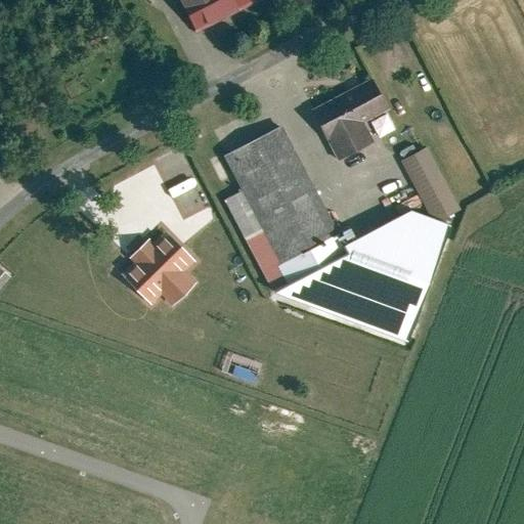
[(175,0),(190,29),(247,0),(175,0)]
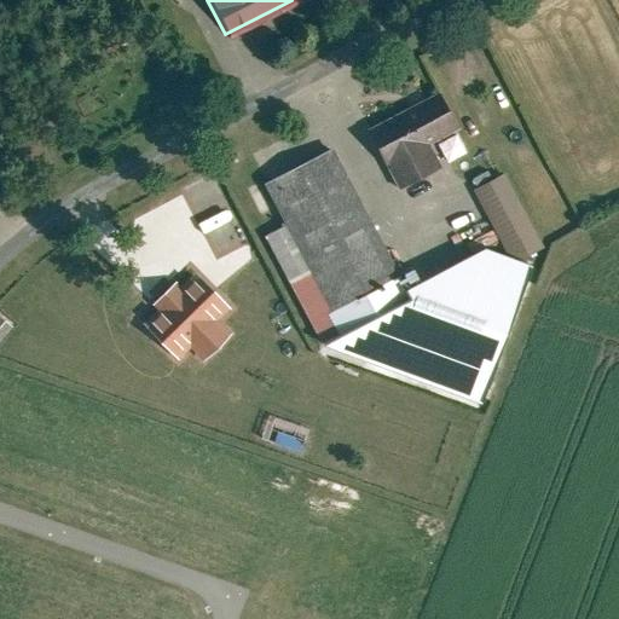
[(437,91),(369,127),(403,190),(443,169),(428,144),(457,128),(437,91)]
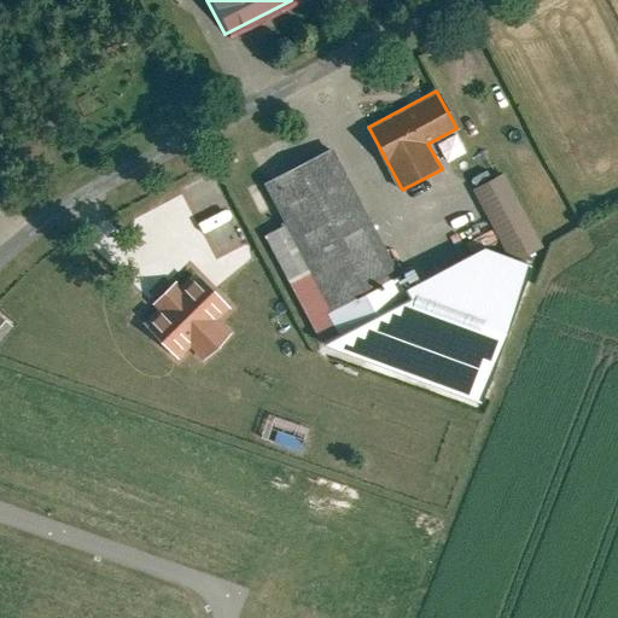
[(176,97),(162,104),(169,120),(184,112),(176,97)]
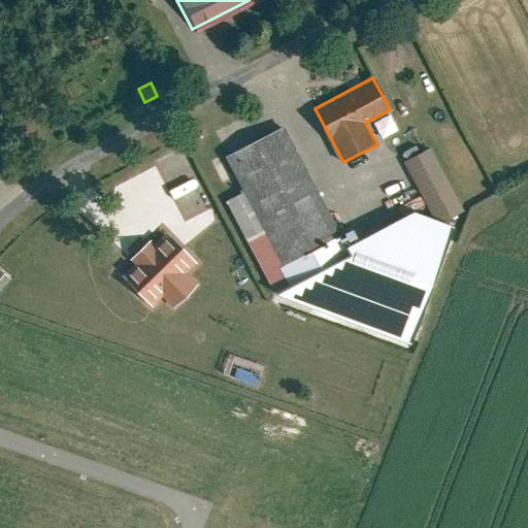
[(390,114),(374,123),(383,137),(397,129),(390,114)]
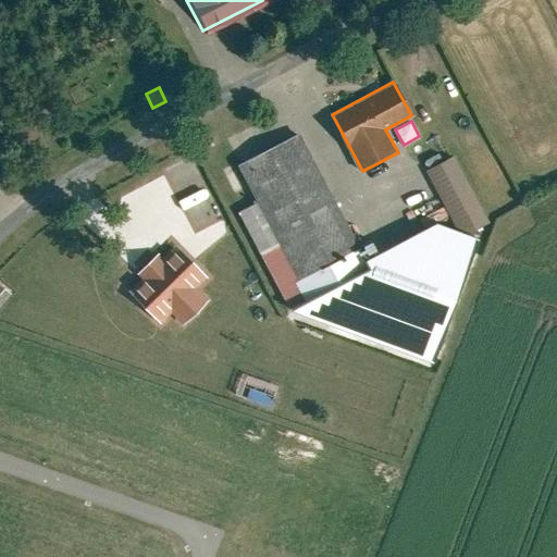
[(313,273),(322,289),(366,268),(297,132),(235,163),(254,201),(236,210),(258,252),(275,244),(295,282),(313,273)]
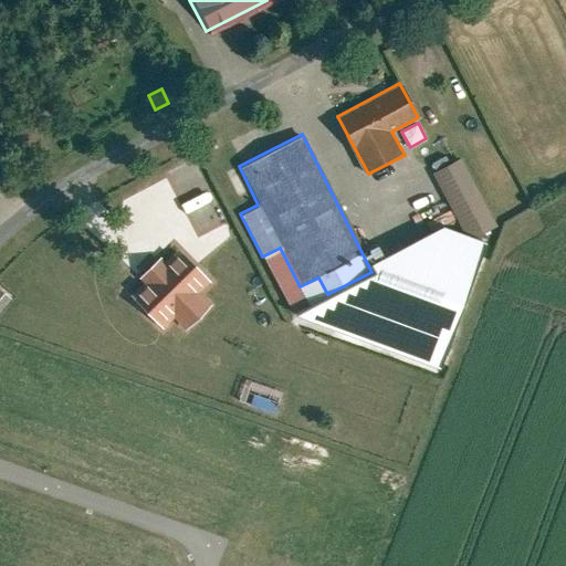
[(491,220),(459,157),(432,171),(467,236),(491,220)]
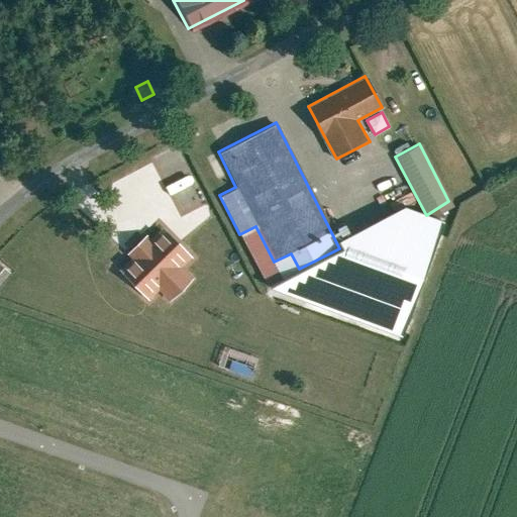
[(443,223),(402,208),(338,243),(342,250),(276,290),(401,337),(443,223)]
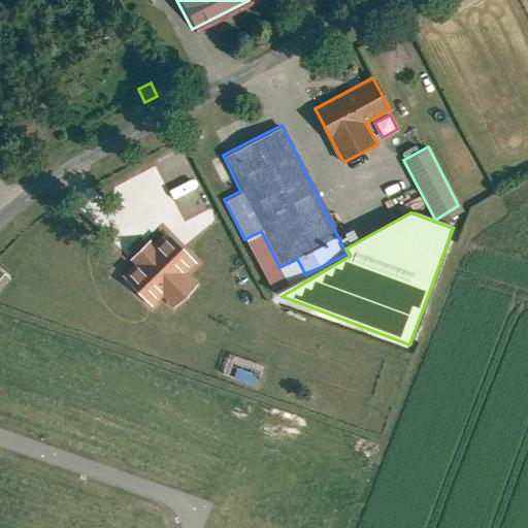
[(197,265),(162,228),(113,274),(151,312),(162,303),(171,312),(199,285),(189,273),(197,265)]
